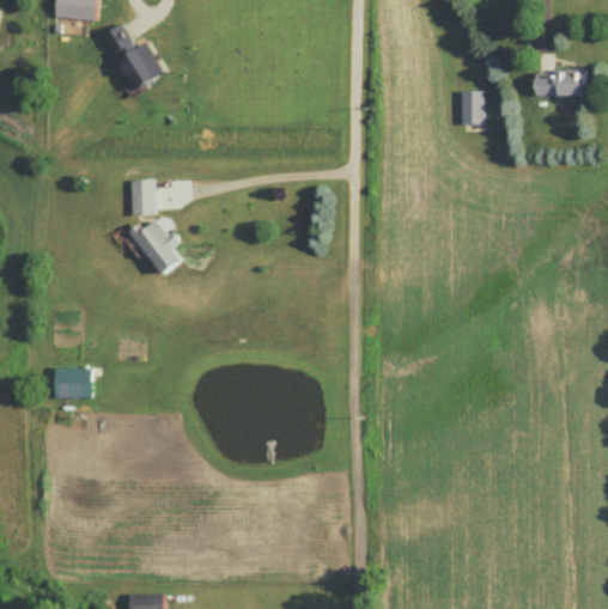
[(55,0),(54,16),(93,20),(95,0),(55,0)]
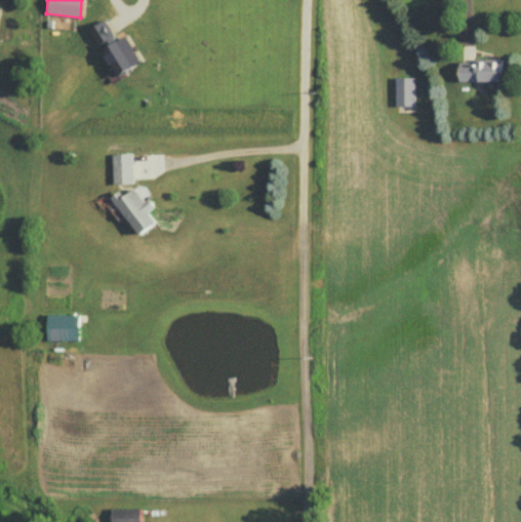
[(459,82),(504,82),(504,59),(459,59),(459,82)]
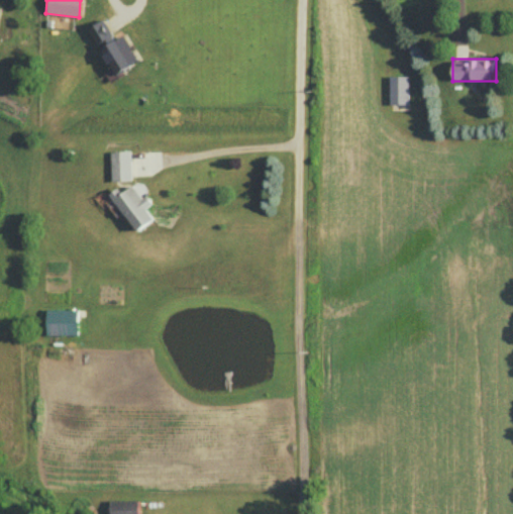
[(390,104),(407,104),(407,77),(390,77),(390,104)]
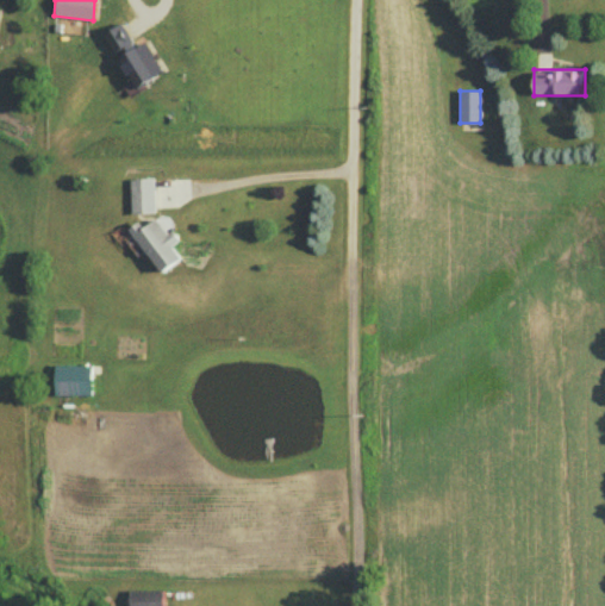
[(130,179),(130,213),(153,213),(153,179),(130,179)]
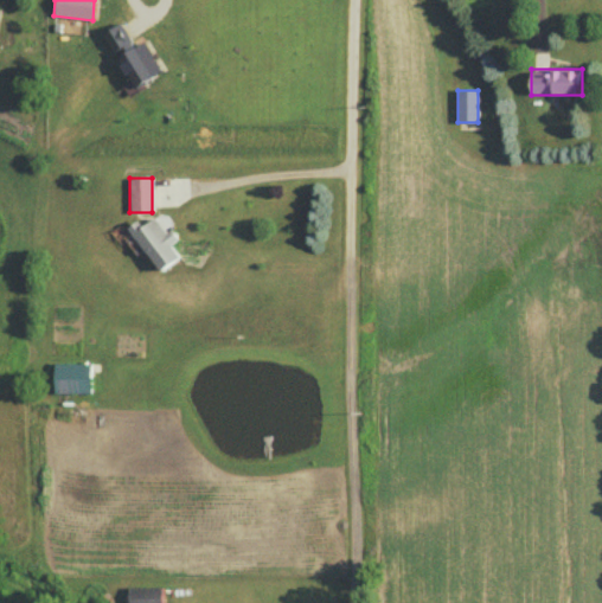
[(143,224),(140,218),(127,228),(160,271),(180,257),(171,244),(175,241),(157,215),(143,224)]
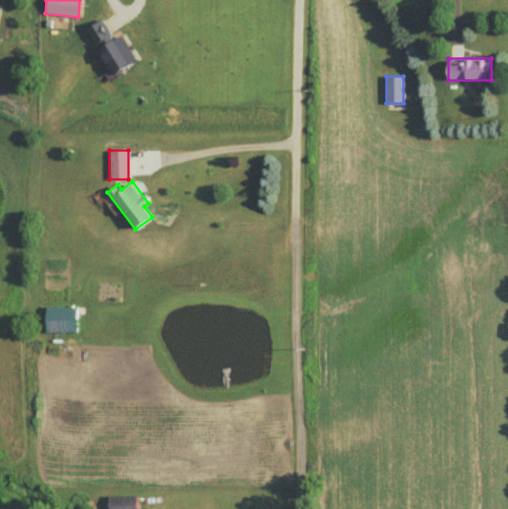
[(77,307),(47,307),(47,331),(77,331),(77,307)]
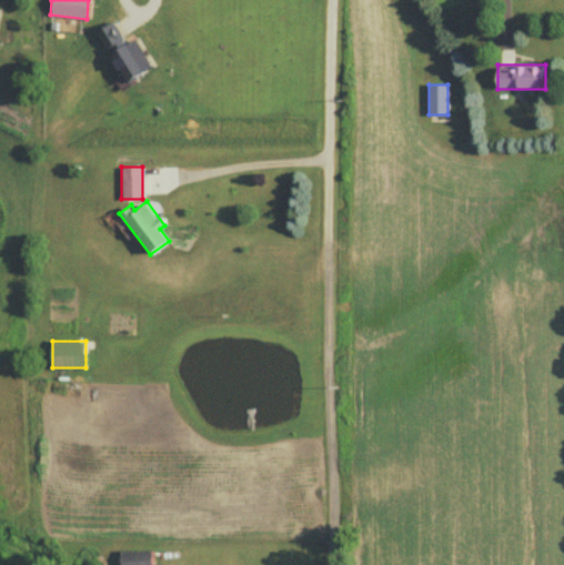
[(151,564),(152,548),(121,548),(120,564),(151,564)]
